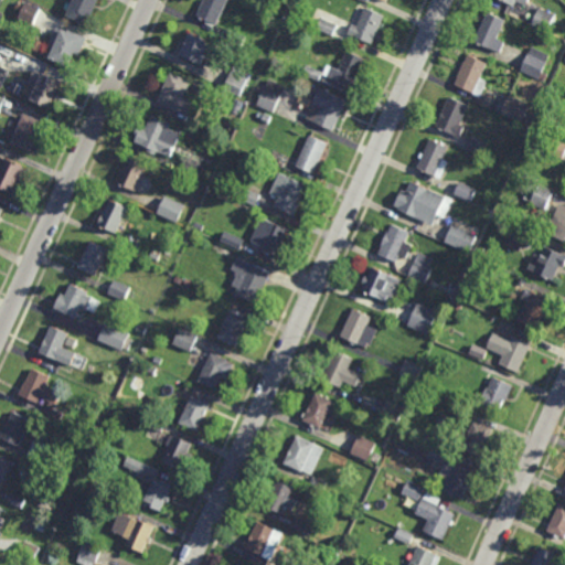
[(76,0),(70,17),(91,25),(100,0),(76,0)]
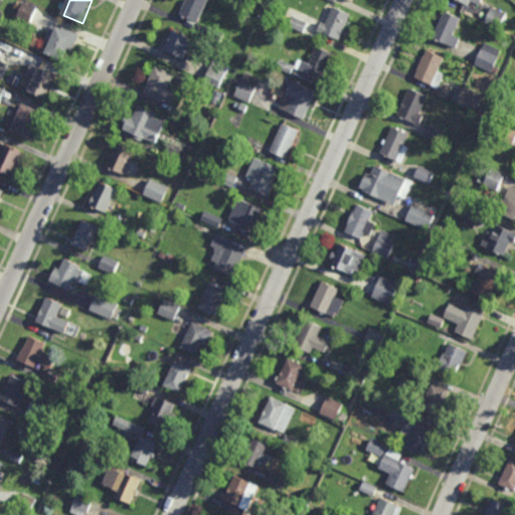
[(189,0),(181,19),(196,27),(208,0),(189,0)]
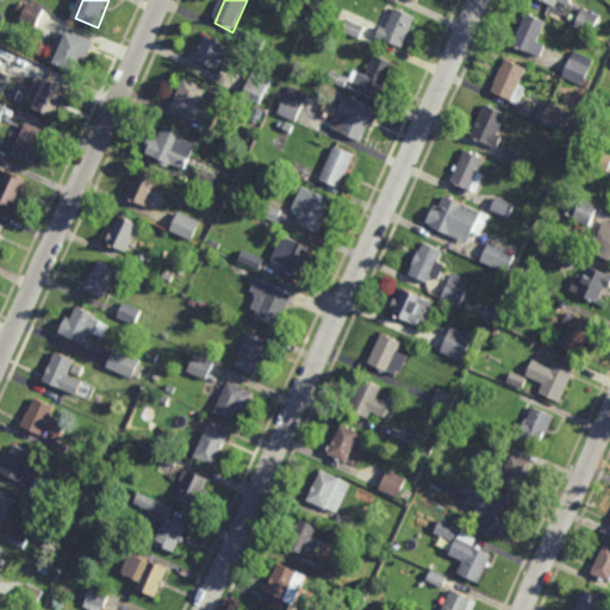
[(44,10),(36,25),(19,17),(22,12),(16,8),(19,1),(26,5),(27,1),(44,10)]
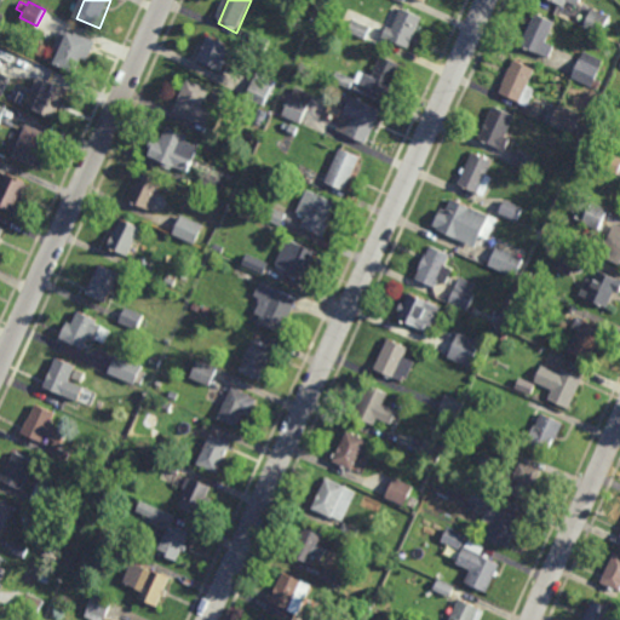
[(609,15),(602,33),(585,26),(592,7),(609,15)]
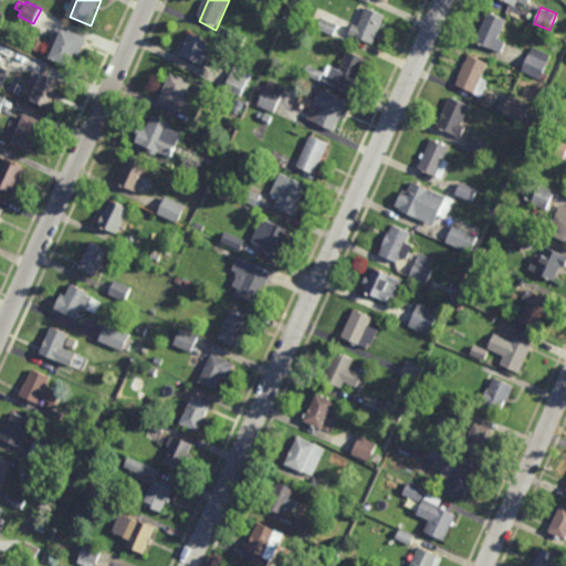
[(369,10),(386,16),(375,45),(350,38),(354,24),(363,28),(369,10)]
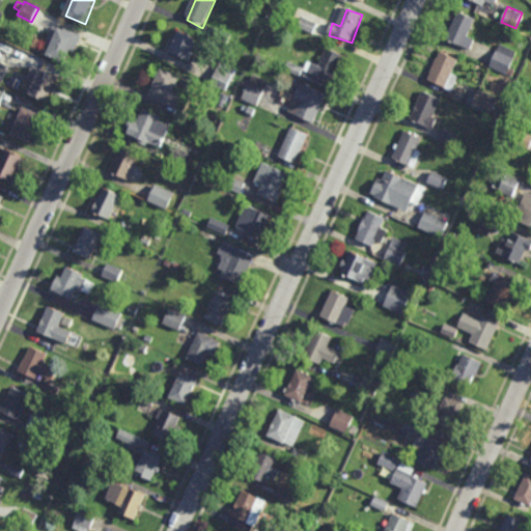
[(446,40),(470,49),(474,39),(467,36),(474,20),(456,12),(446,40)]
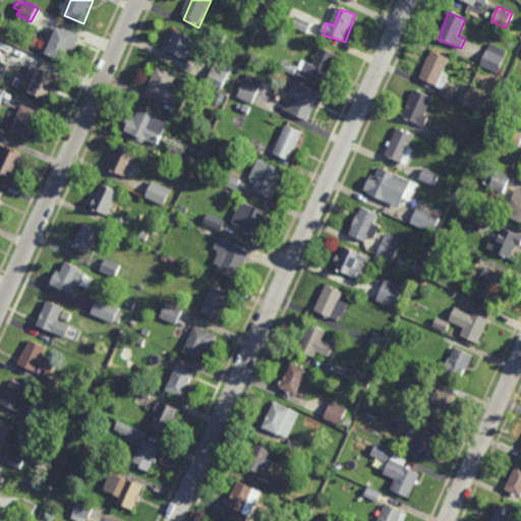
[(306,34),(291,25),(296,15),(311,23),(306,34)]
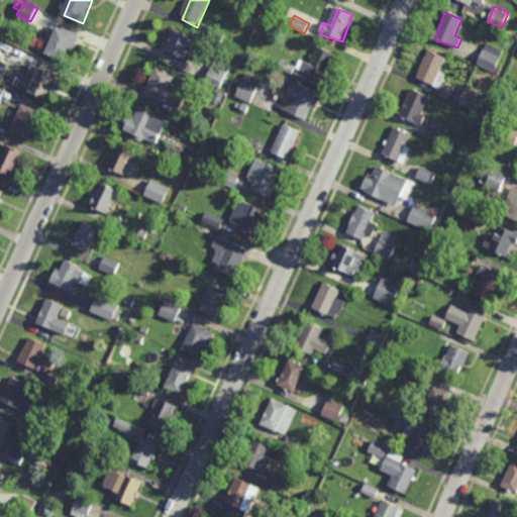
[(48,54),(67,62),(79,35),(60,26),(57,31),(50,28),(44,40),(53,44),(48,54)]
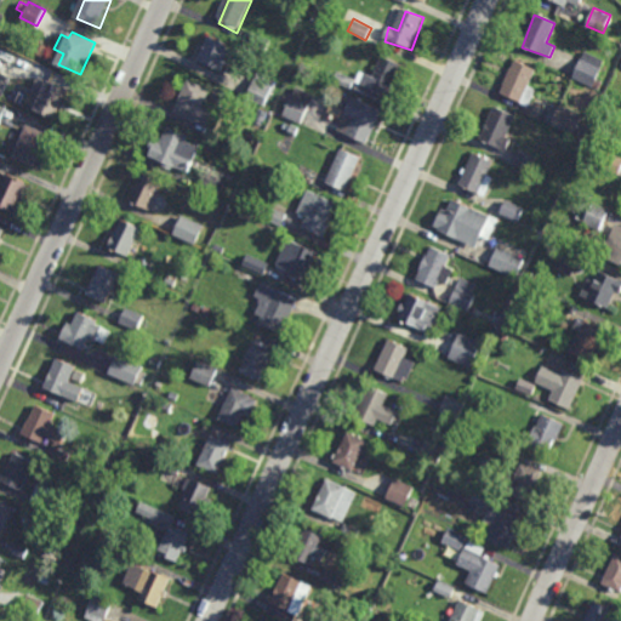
[(266,49),(248,41),(252,32),(269,39),(266,49)]
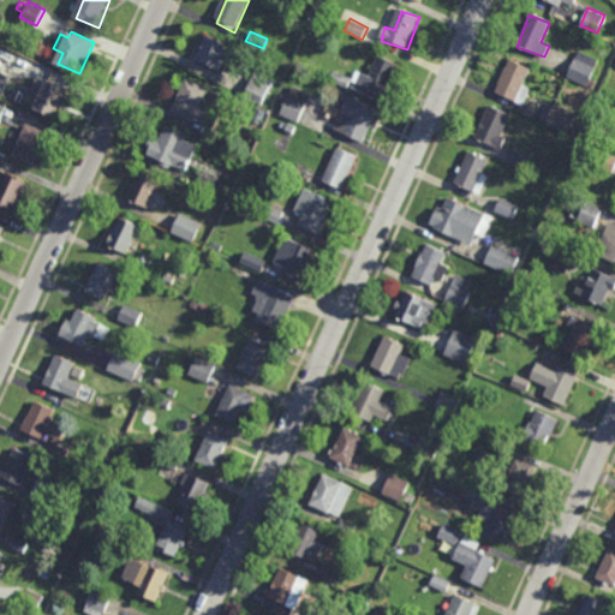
[(198,61),(222,72),(233,48),(208,37),(198,61)]
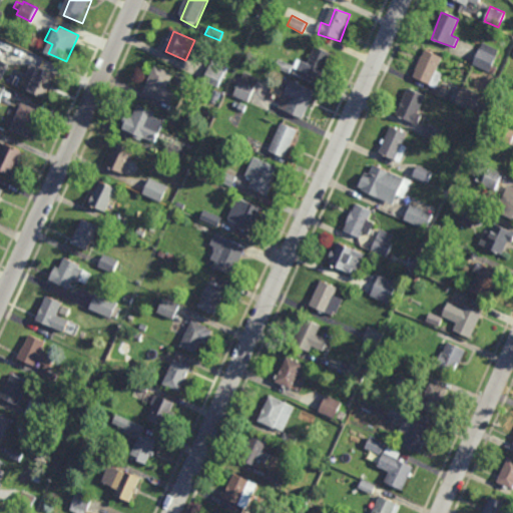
[(34,46),(28,43),(32,34),(38,37),(34,46)]
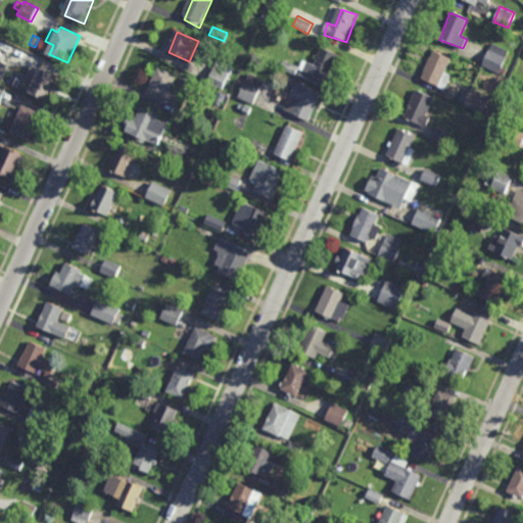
[(500,73),(482,64),(492,43),(510,51),(500,73)]
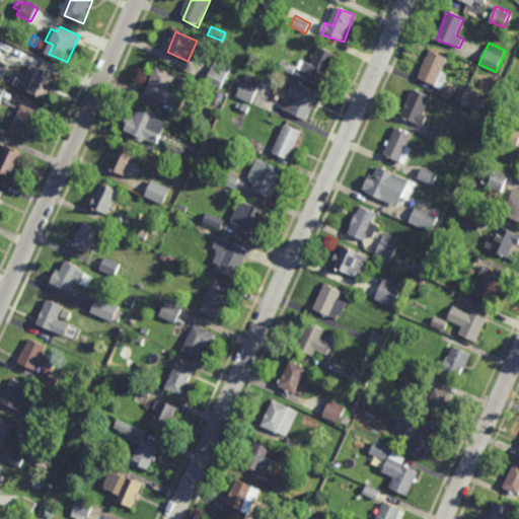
[(319,48),(336,55),(323,81),(302,72),(306,61),(312,64),(319,48)]
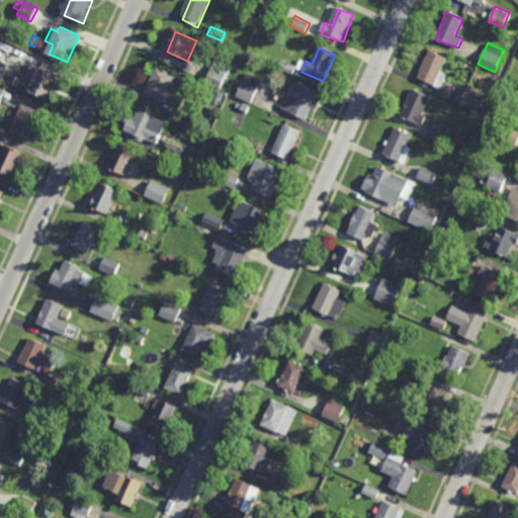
[(307,58),(300,55),(304,50),(309,52),(307,58)]
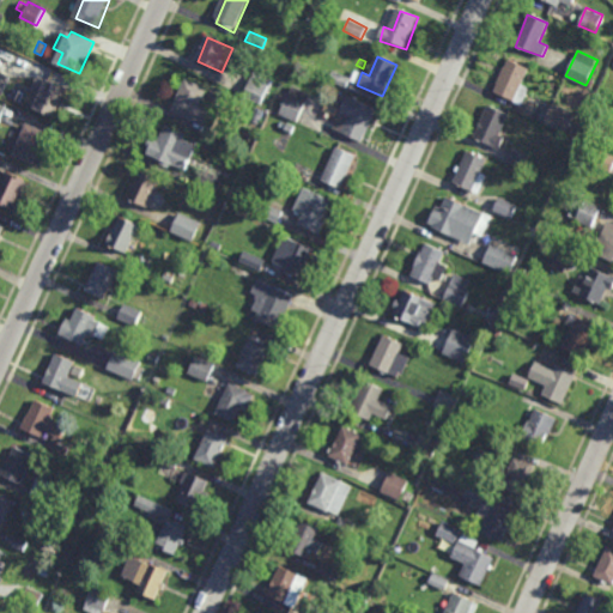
[(491,92),(521,105),(527,91),(519,86),(526,70),(505,60),(491,92)]
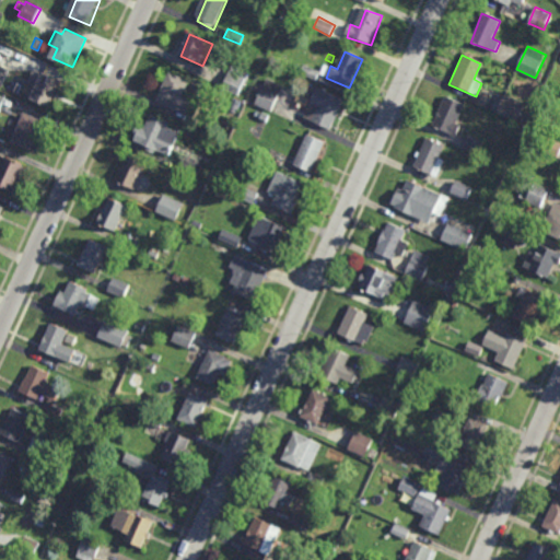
[(0,85),(2,86),(9,70),(0,65),(0,85)]
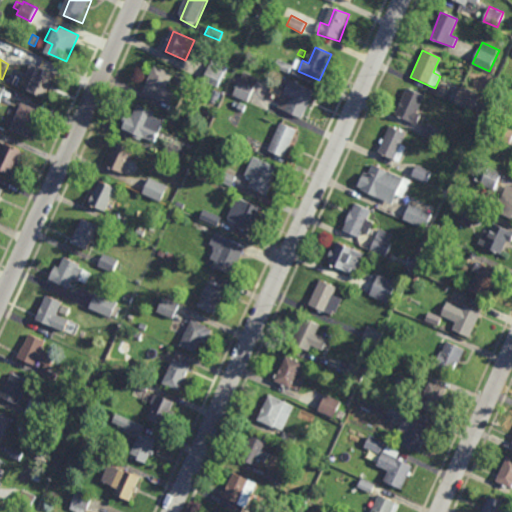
[(288,73),(274,67),(277,59),(292,66),(288,73)]
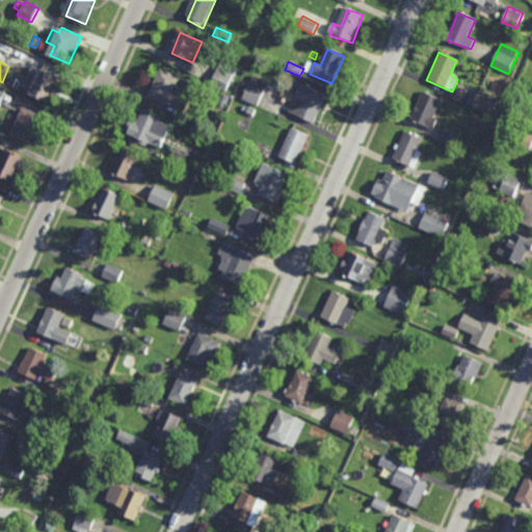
[(225,90),(211,83),(217,68),(224,71),(228,65),(236,70),(225,90)]
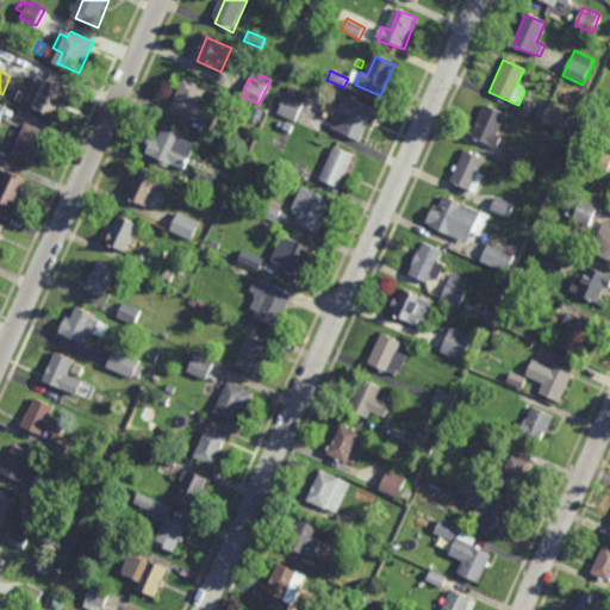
[(172,110),(204,125),(211,110),(200,105),(207,91),(186,80),(172,110)]
